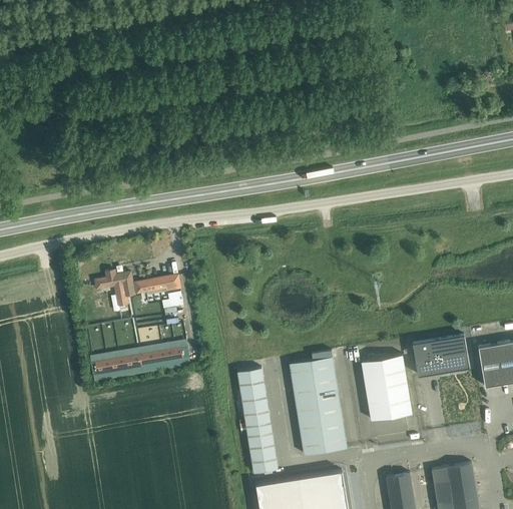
[(178,277),(133,286),(131,275),(116,277),(115,273),(106,274),(107,280),(95,282),(97,292),(116,288),(119,305),(128,303),(127,298),(135,296),(135,295),(167,289),(168,293),(181,291),(178,277)]
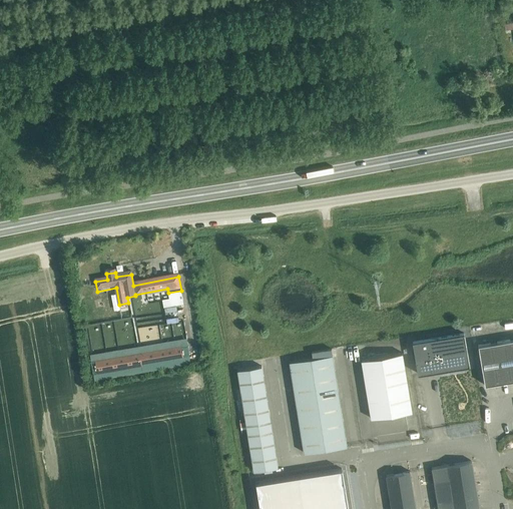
[(470,369),(464,337),(413,346),(418,378),(470,369)]
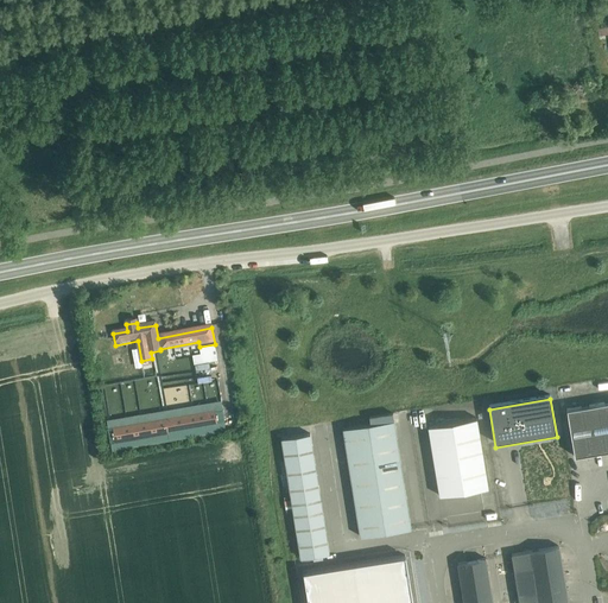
[(607,406),(567,413),(575,461),(607,455),(607,406)]
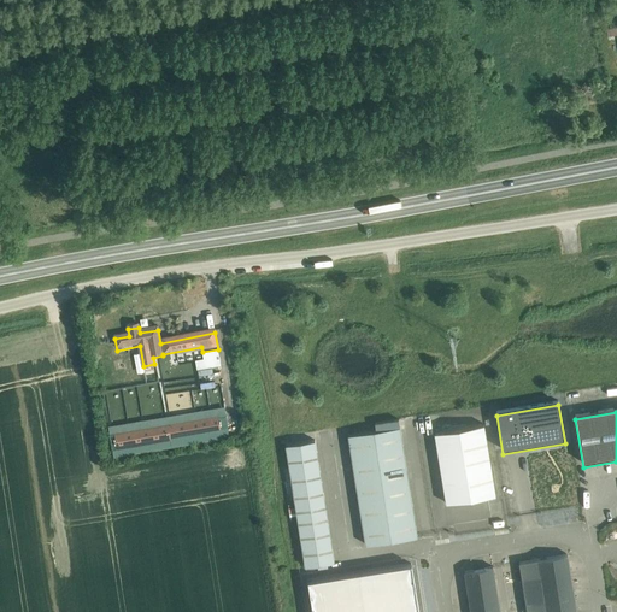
[(218,415),(168,424),(115,433),(119,457),(171,448),(171,445),(222,436),(218,415)]
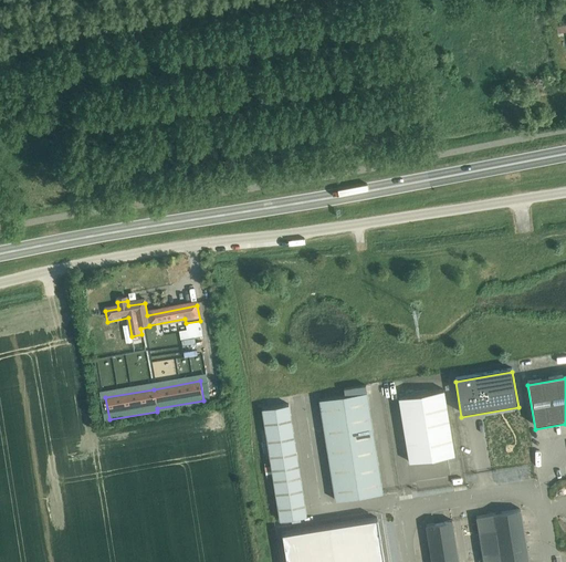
[(409,467),(454,459),(443,394),(398,402),(409,467)]
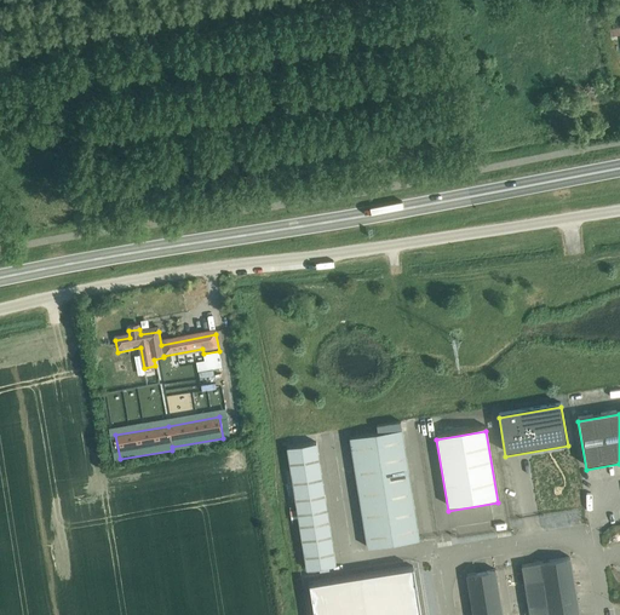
[(405,452),(402,434),(378,437),(380,457),(405,452)]
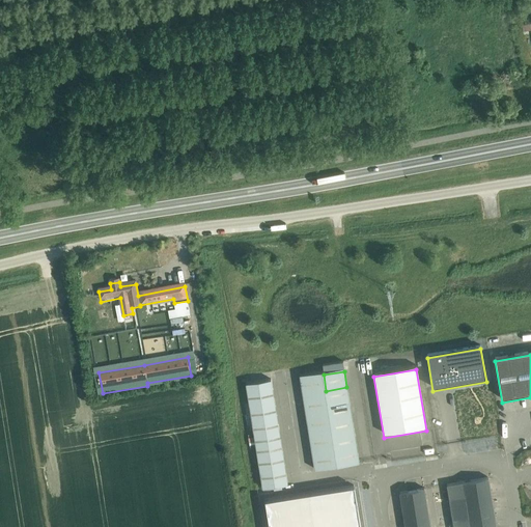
[(324,375),(300,379),(303,397),(327,394),(326,391),(324,375)]
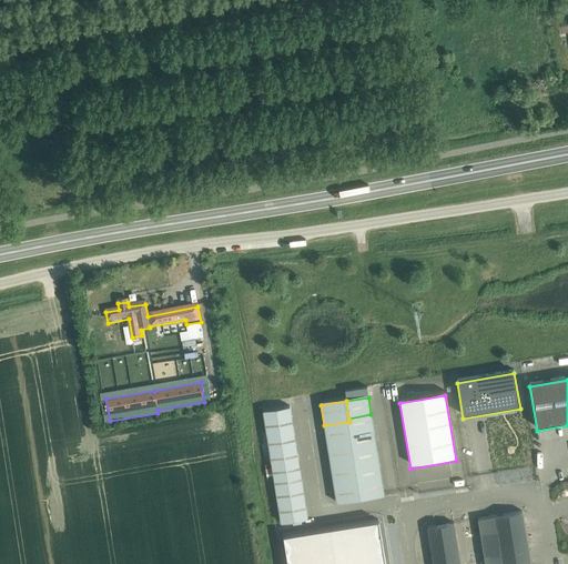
[(263,414),(266,436),(294,432),(290,410),(263,414)]
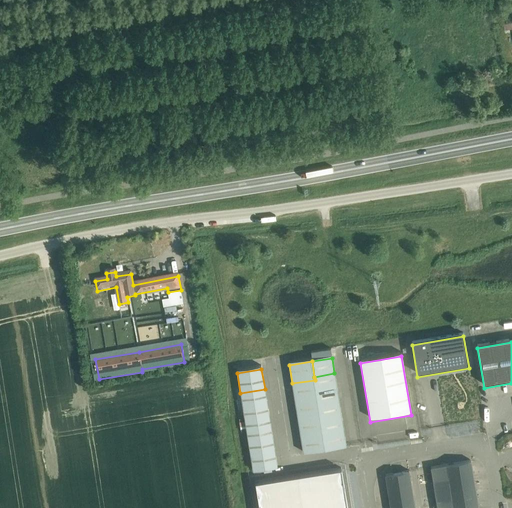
[(336,388),(334,373),(314,377),(315,380),(317,392),(336,388)]
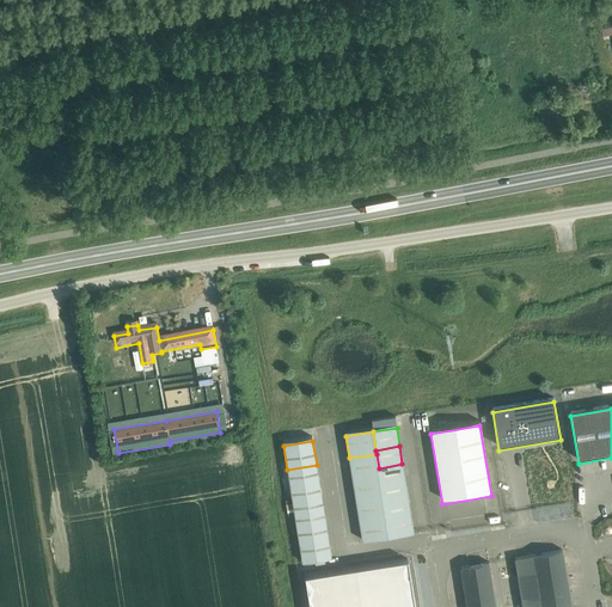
[(349,458),(353,479),(380,476),(379,468),(377,454),(349,458)]
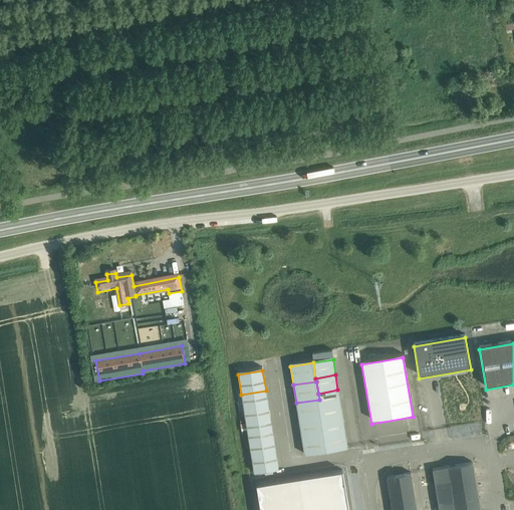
[(340,406),(337,390),(318,394),(319,400),(320,409),(340,406)]
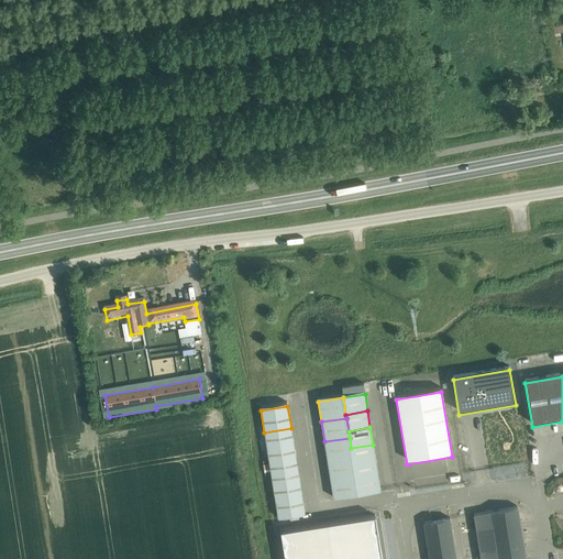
[(264,433),(267,450),(294,446),(291,428),(264,433)]
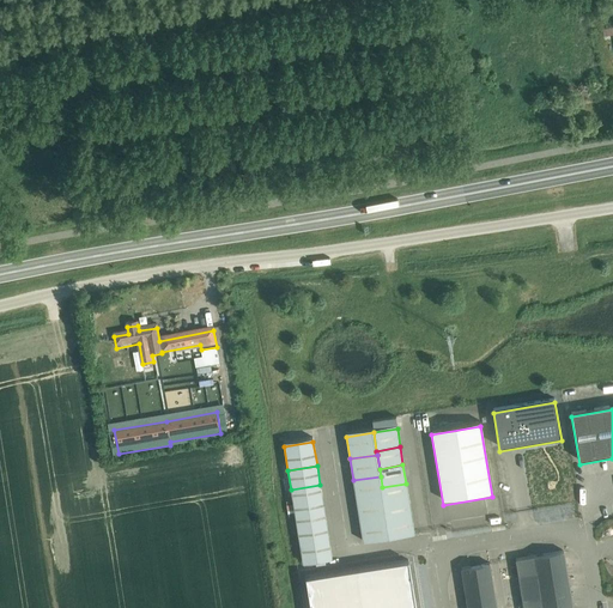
[(353,480),(357,502),(384,498),(382,487),(381,476),(353,480)]
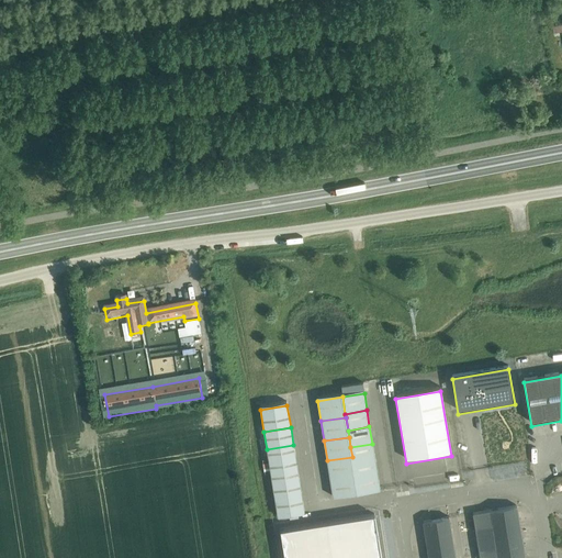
[(374,460),(372,444),(350,447),(352,457),(353,464),(374,460)]
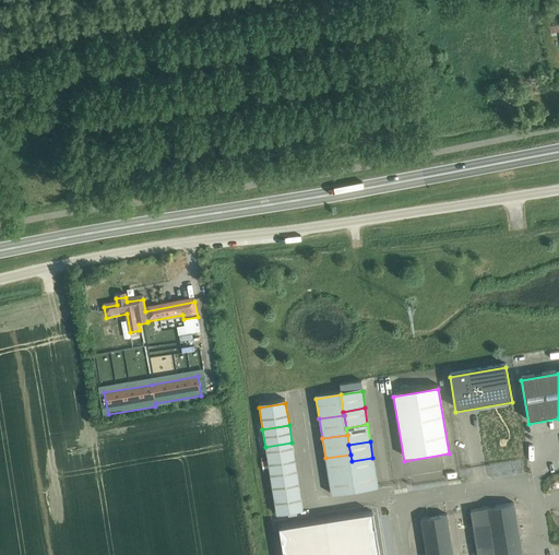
[(265,447),(268,461),(294,457),(292,443),(265,447)]
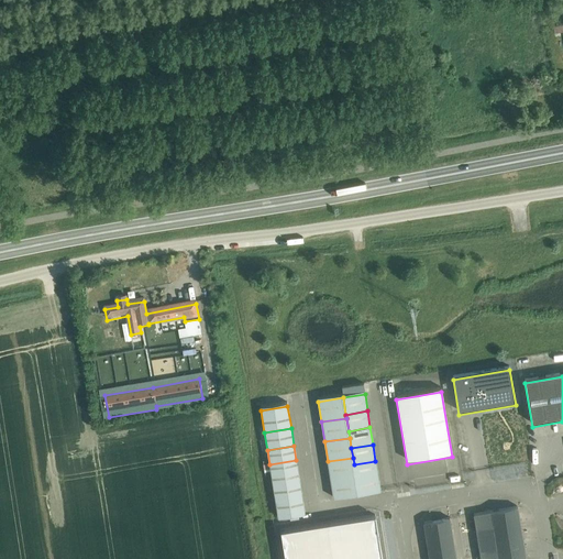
[(328,461),(329,471),(330,481),(355,478),(354,464),(353,458),(328,461)]
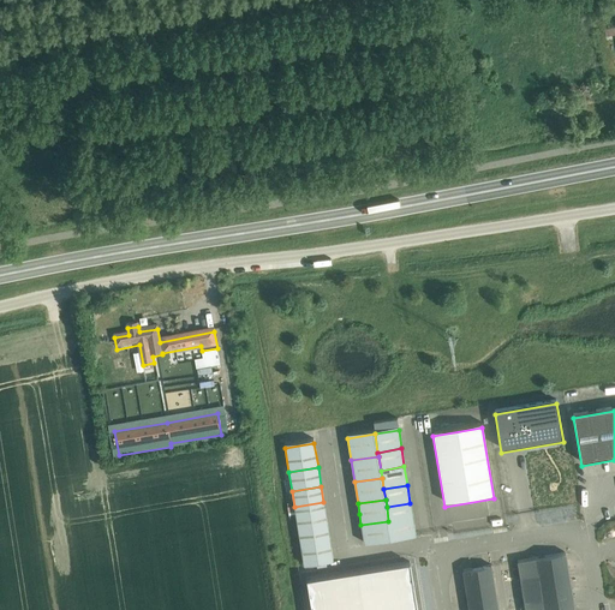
[(294,507),(297,520),(326,515),(323,502),(294,507)]
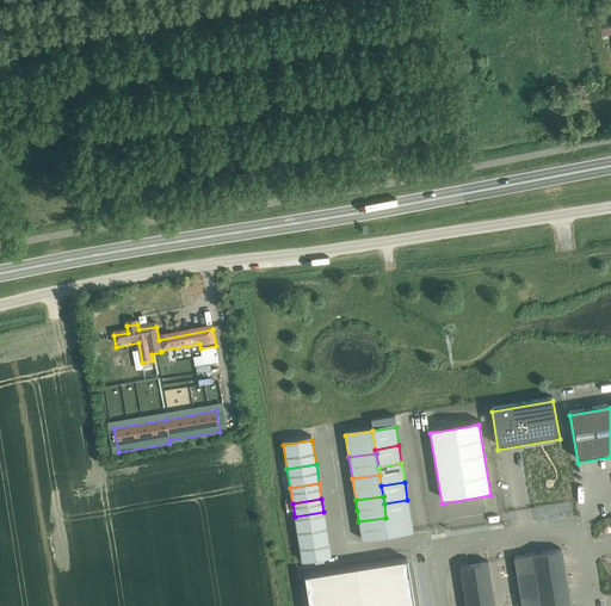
[(387,521),(411,518),(407,500),(384,504),(386,518),(387,521)]
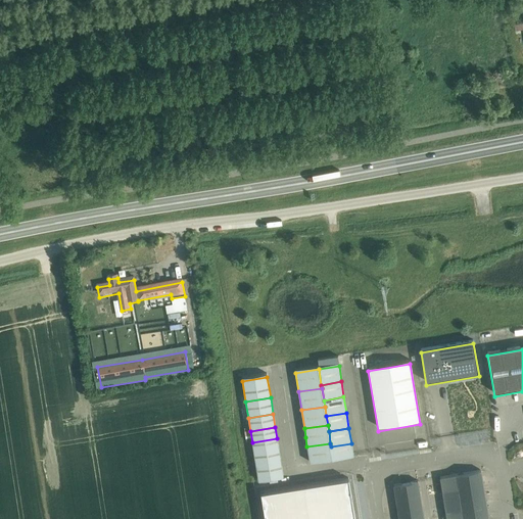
[(252,442),(254,453),(279,450),(277,438),(252,442)]
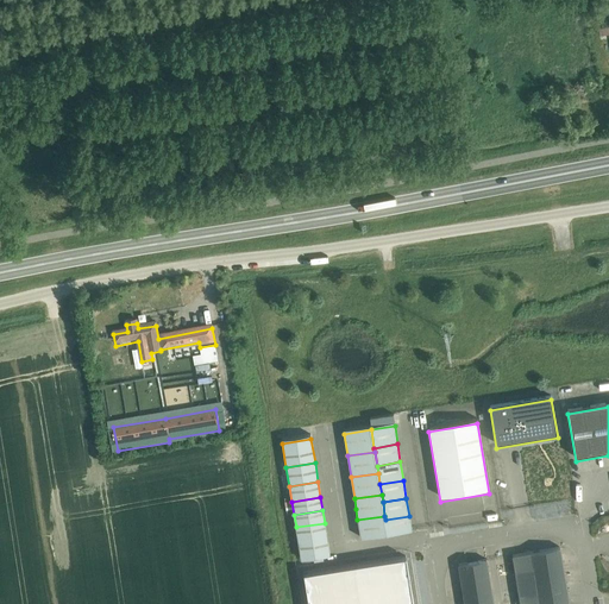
[(385,520),(384,516),(357,520),(360,542),(388,538),(385,520)]
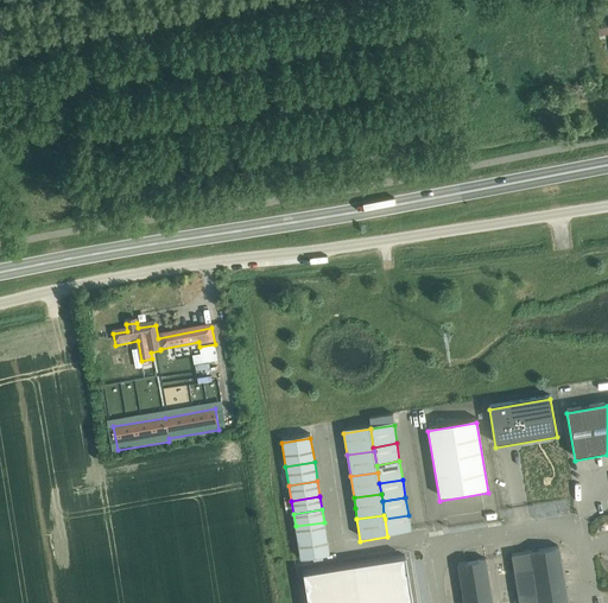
[(409,515),(385,519),(387,537),(411,533),(409,515)]
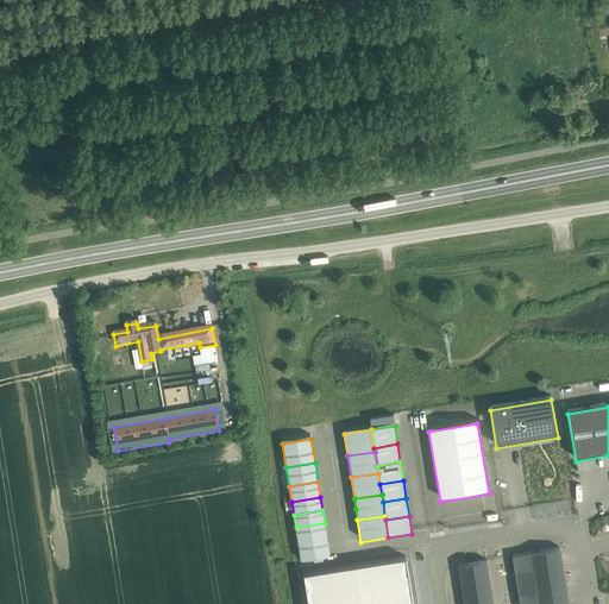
[(296,527),(299,542),(327,538),(325,523),(296,527)]
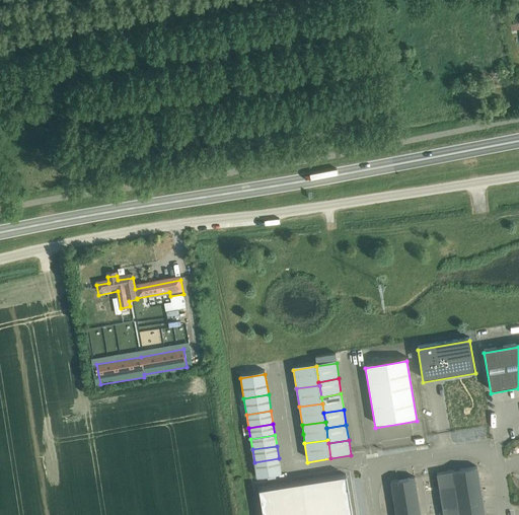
[(281,476),(279,458),(254,462),(256,481),(281,476)]
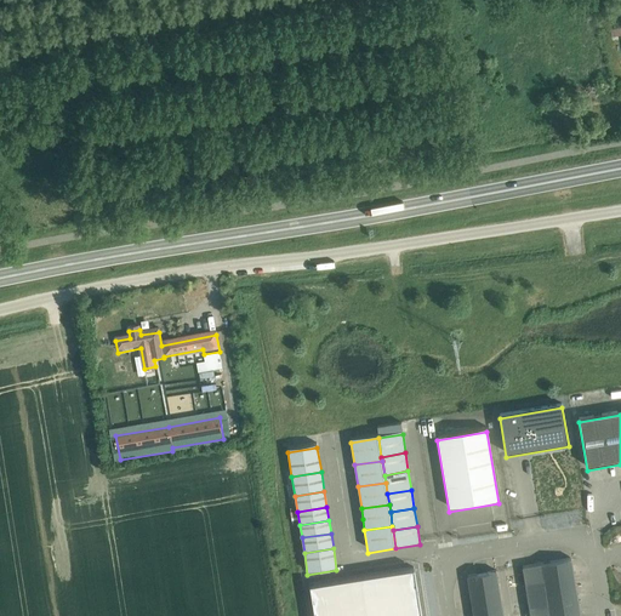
[(530,612),(530,615),(580,615),(577,600),(571,563),(523,571),(525,587),(543,583),(548,609),(530,612)]
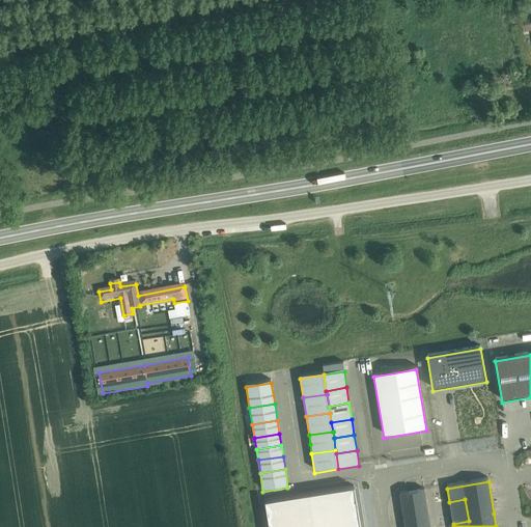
[(266,503),(269,526),(359,526),(354,490),(266,503)]
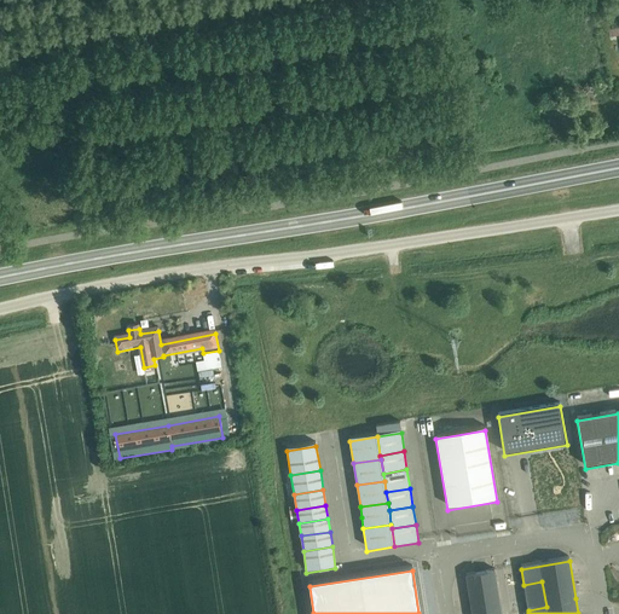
[(501,613),(495,573),(467,578),(472,613),(501,613)]
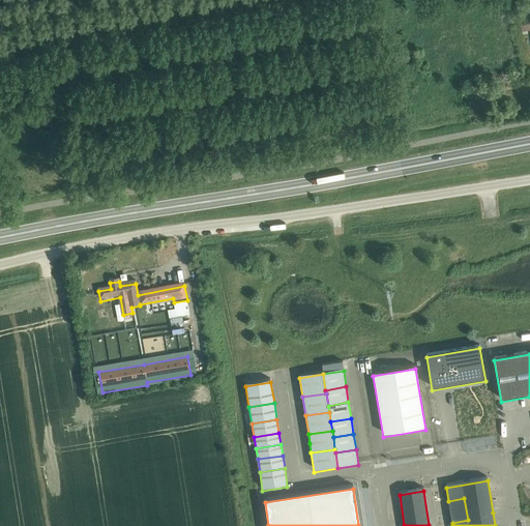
All buildings are outlined.
